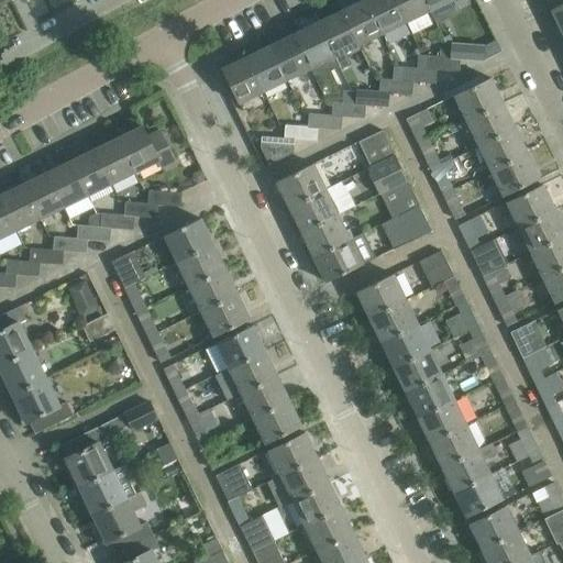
[(364,0),(361,0),(341,10),(357,45),(382,34),(364,0)]
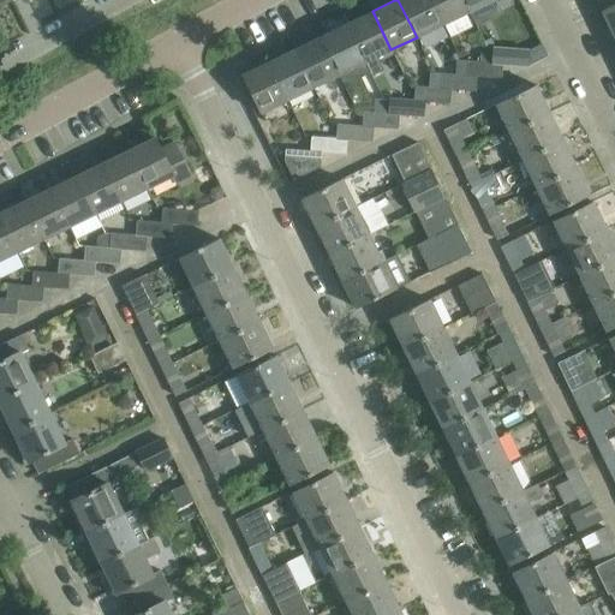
[(443,24),(431,0),(398,0),(417,37),(443,24)]
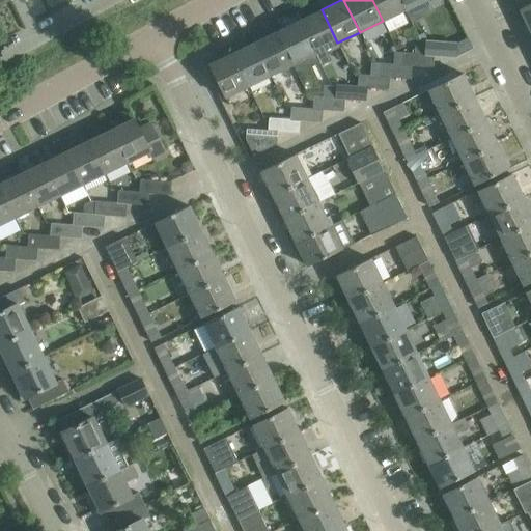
[(399,0),(372,0),(383,21),(404,9),(399,0)]
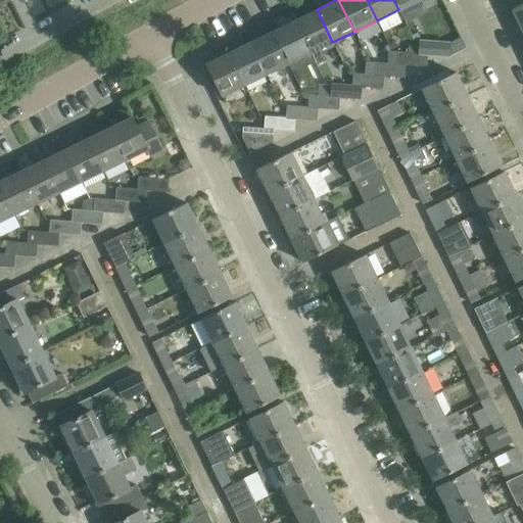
[(428,0),(393,0),(398,9),(418,0),(421,0),(423,3),(428,0)]
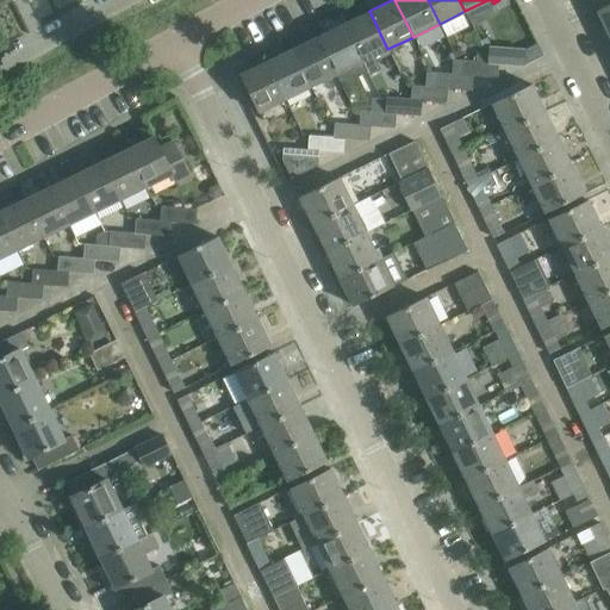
[(609,2),(597,10),(609,36),(609,35),(609,2)]
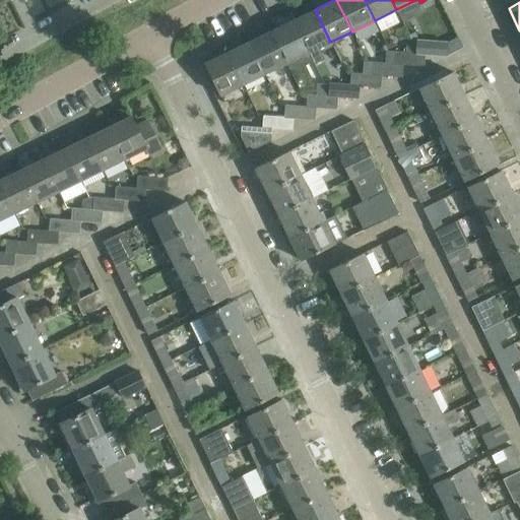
[(330,42),(315,9),(293,20),(309,53),(330,42)]
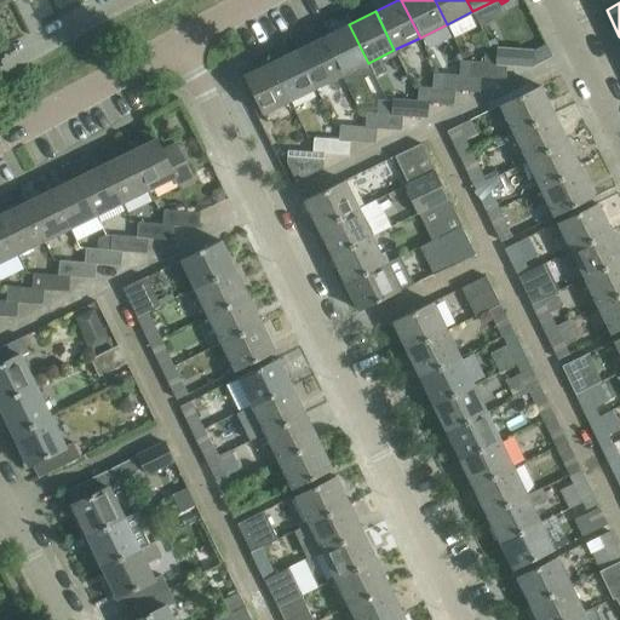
[(349,24),(323,36),(342,75),(368,63),(349,24)]
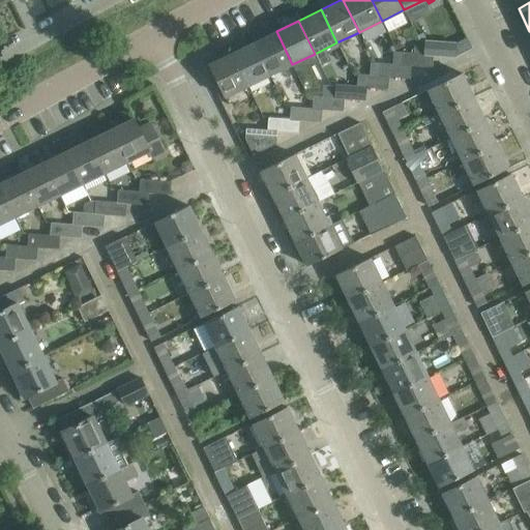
[(292,64),(276,31),(254,42),(270,75),(292,64)]
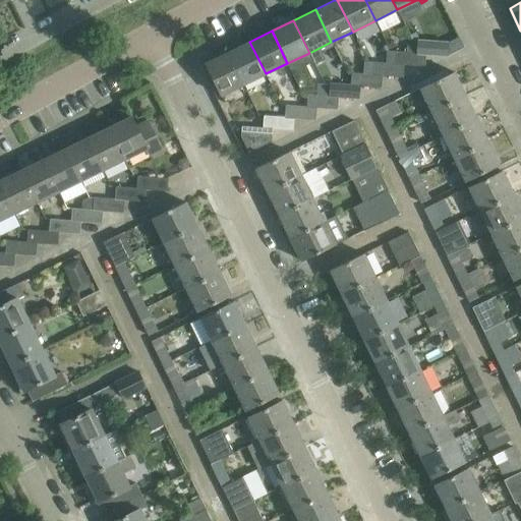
[(417,41),(416,53),(426,55),(447,56),(448,43),(417,41)]
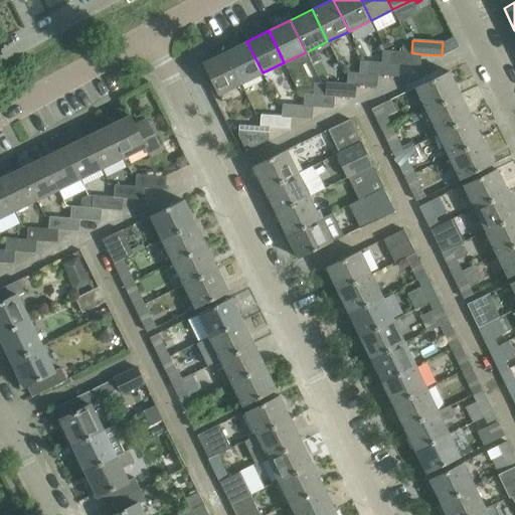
[(246,41),(225,51),(240,83),(263,72),(246,41)]
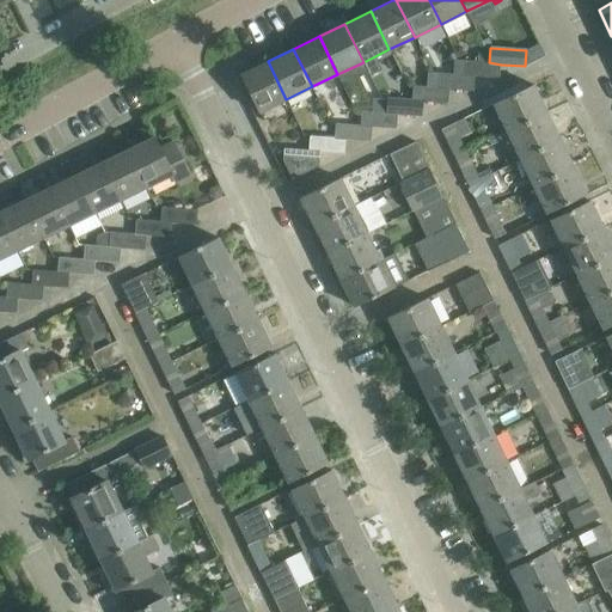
[(286,99),(268,61),(242,74),(259,111),(286,99)]
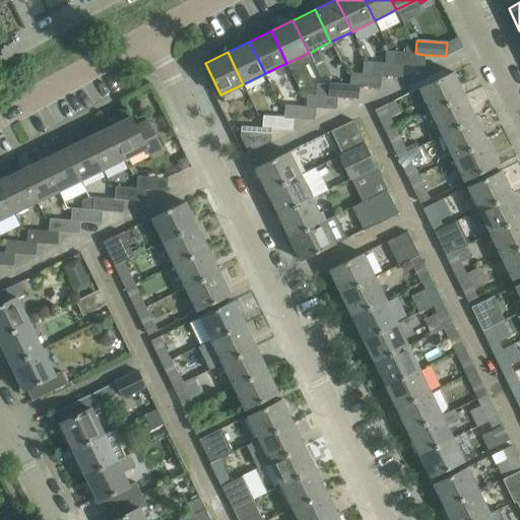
[(394,52),(394,63),(403,66),(425,67),(426,55),(415,53),(394,52)]
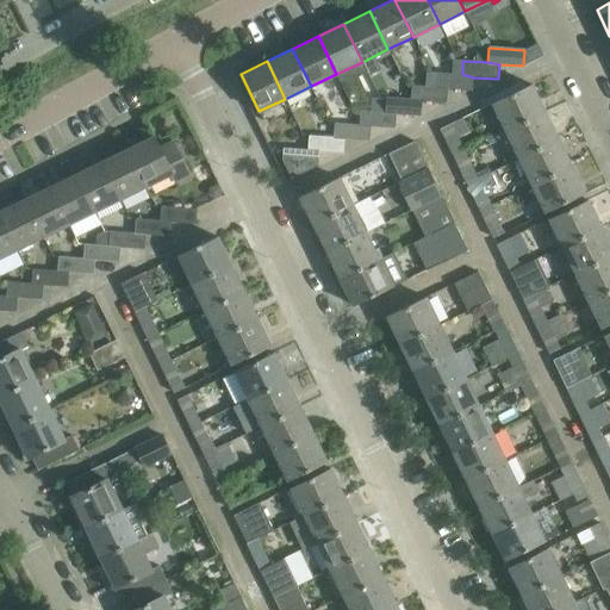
[(437,73),(437,87),(447,89),(472,91),(473,78),(462,74),(437,73)]
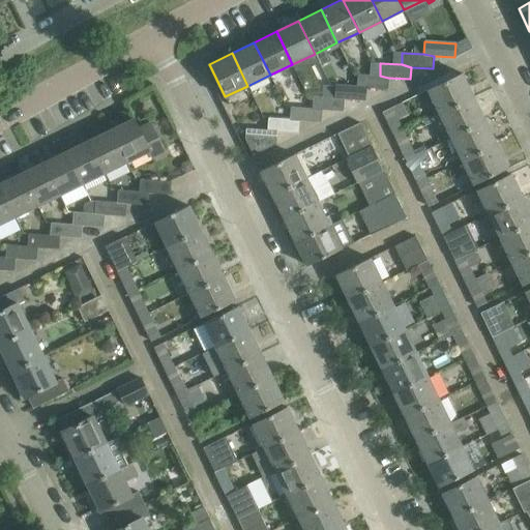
[(427,89),(438,113),(473,96),(462,72),(427,89)]
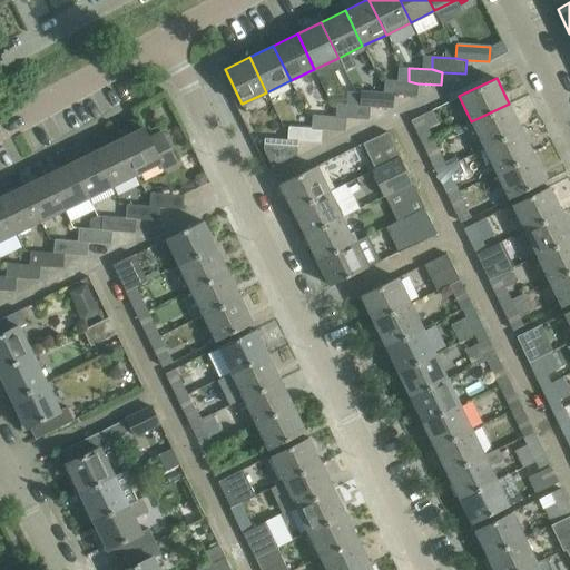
[(418,97),(418,84),(409,81),(385,79),(384,92),(393,96),(418,97)]
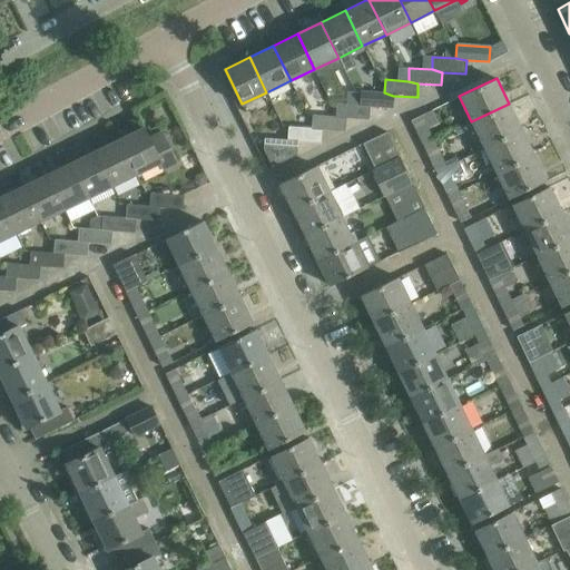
[(361,91),(361,105),(370,107),(393,108),(393,96),(384,92),(361,91)]
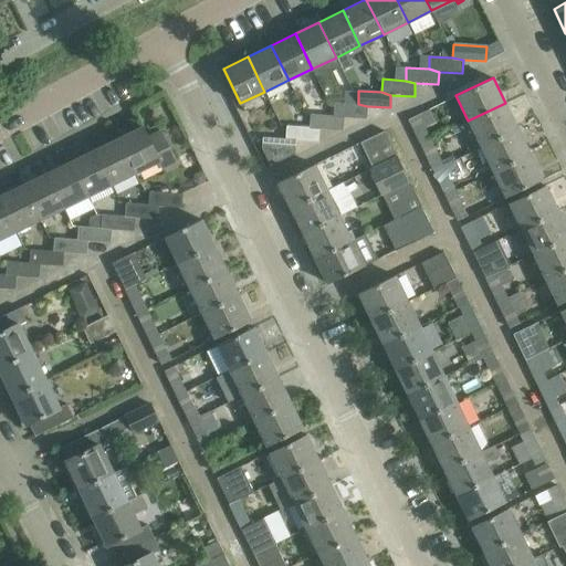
[(358,104),(334,103),(334,115),(343,118),(366,119),(367,106),(358,104)]
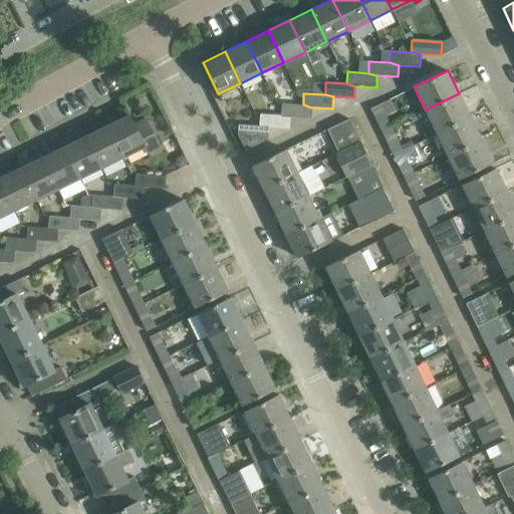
[(470,116),(459,93),(425,109),(437,133),(470,116)]
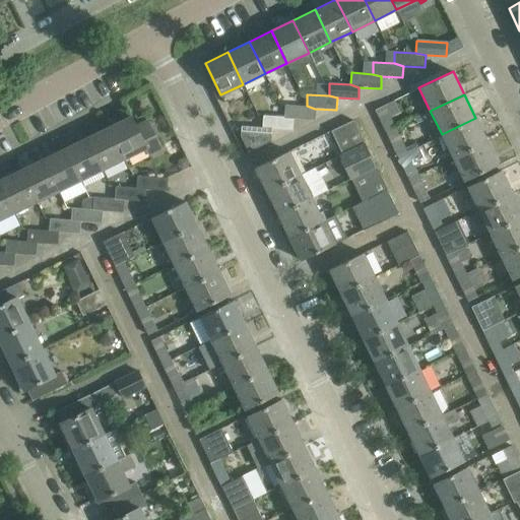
[(285,105),(285,116),(295,119),(315,120),(315,109),(307,106),(285,105)]
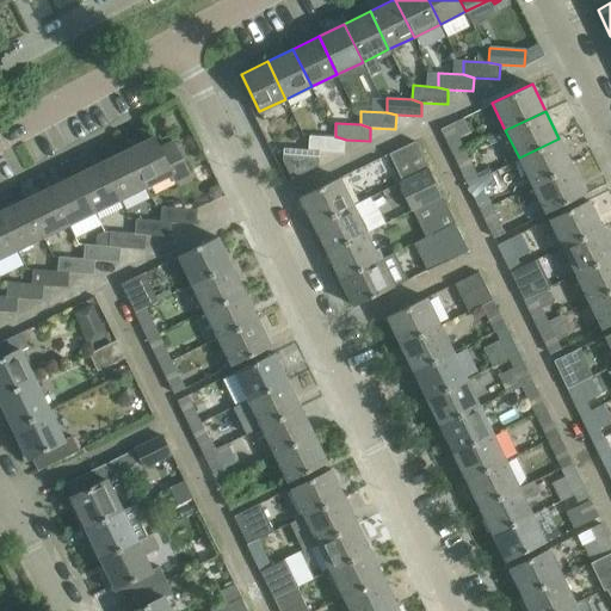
[(439,129),(452,156),(463,152),(450,124),(439,129)]
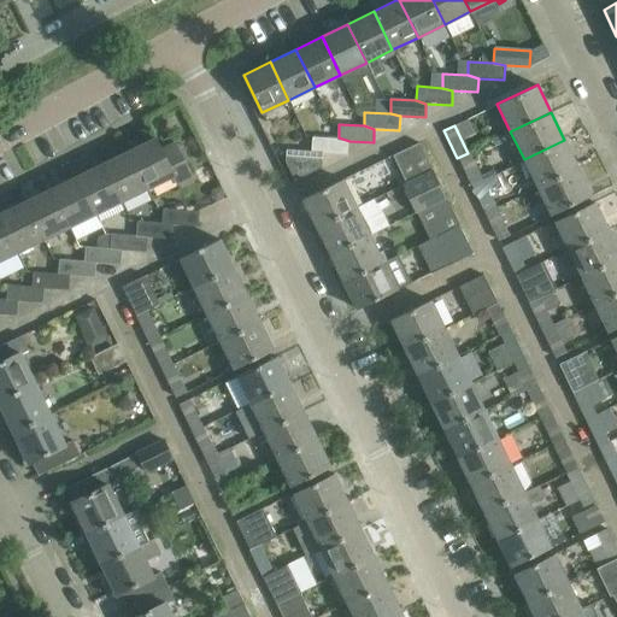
[(313,136),(312,151),(323,154),(348,156),(350,141),(339,137),(313,136)]
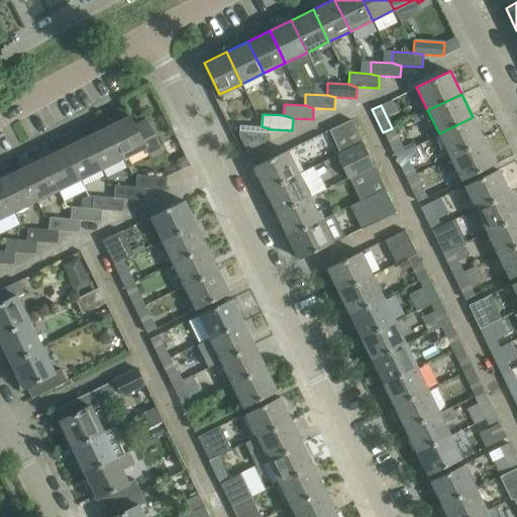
[(108,125),(124,159),(146,147),(148,153),(162,147),(147,119),(135,125),(130,115),(108,125)]
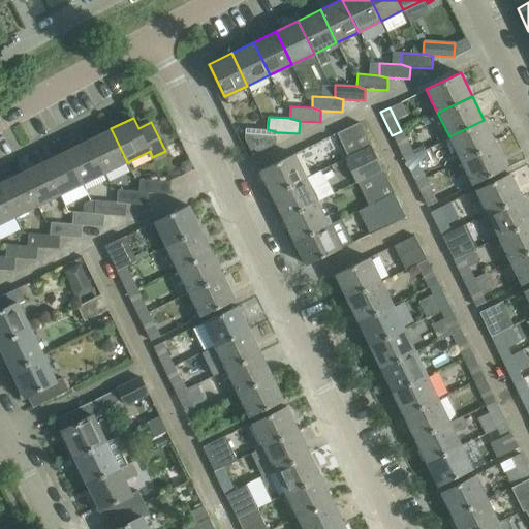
[(449,136),(461,160),(495,144),(484,120),(449,136)]
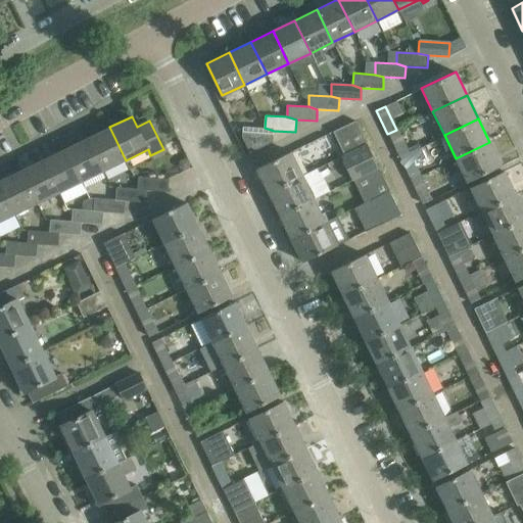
[(343,155),(357,149),(366,145),(353,122),(331,132),(343,155)]
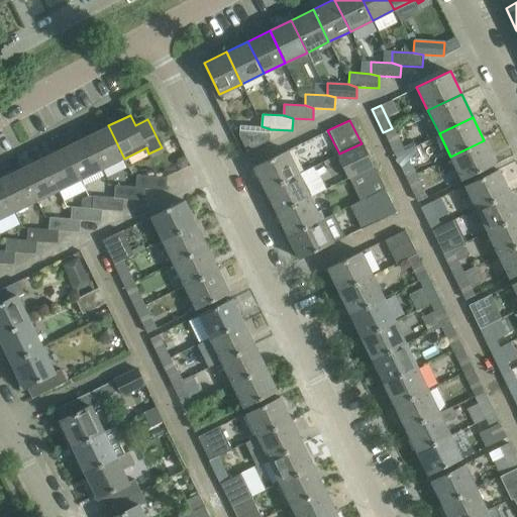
[(108,125),(87,136),(103,169),(124,159),(108,125)]
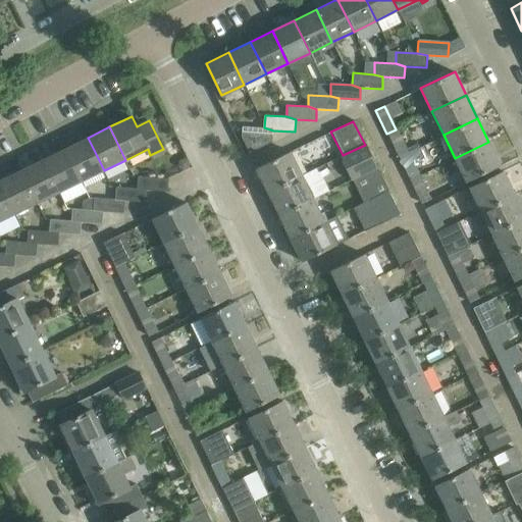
[(273,142),(273,131),(264,127),(242,126),(242,136),(249,152),(273,142)]
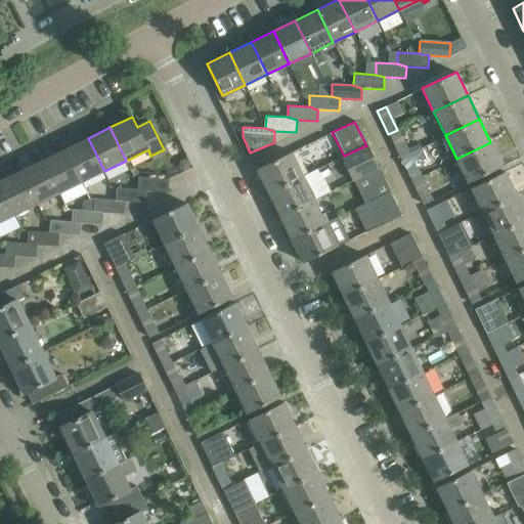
[(408,154),(397,130),(388,134),(399,158),(408,154)]
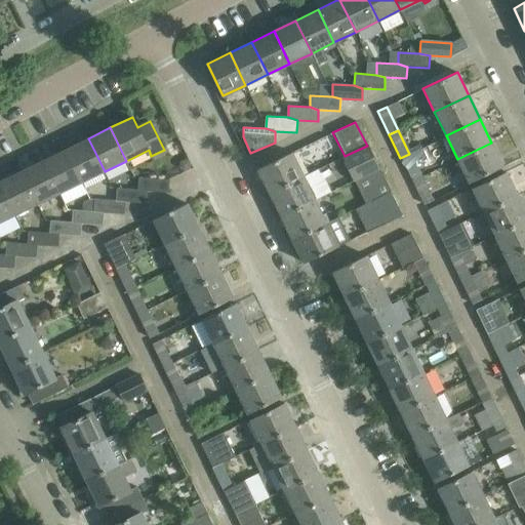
[(82,183),(105,171),(88,138),(67,149),(82,183)]
